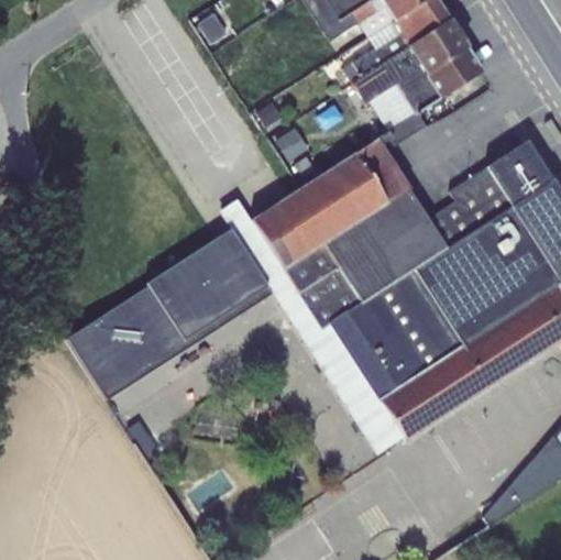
[(306,0),(330,40),(345,31),(327,0),(306,0)]
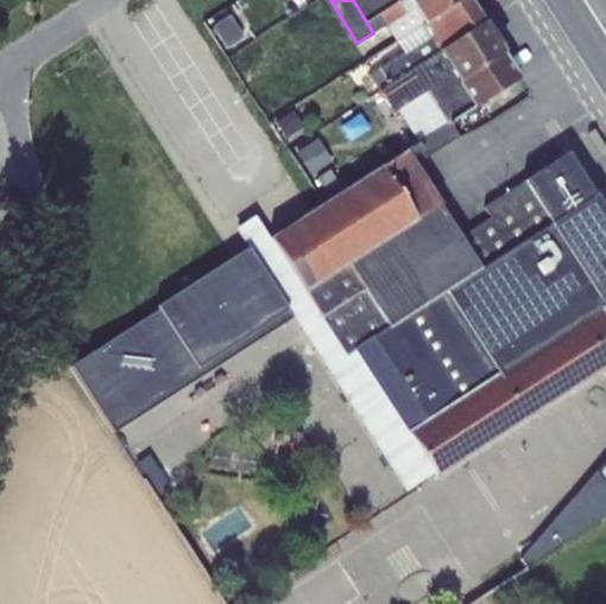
[(353,0),(373,33),(387,24),(397,39),(423,23),(456,0),(353,0)]
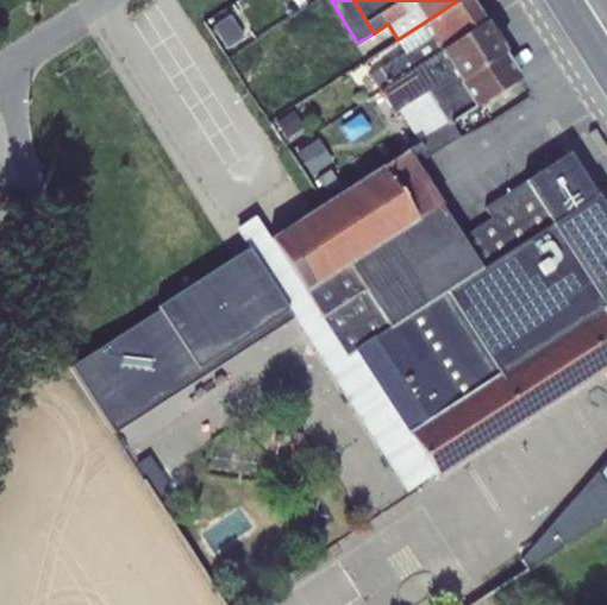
[(457,0),(424,23),(432,35),(371,73),(382,88),(486,20),(473,0),(457,0)]
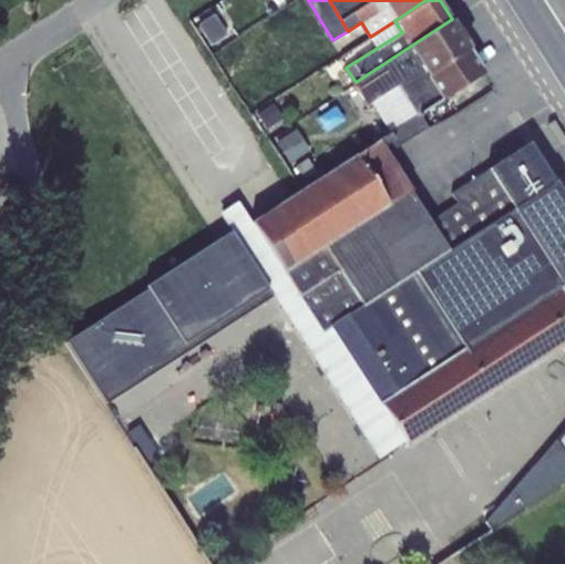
[(216,12),(199,22),(213,42),(229,32),(216,12)]
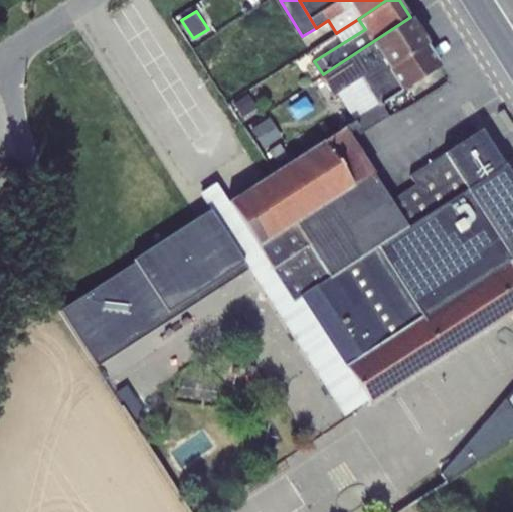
[(410,17),(323,74),(334,93),(338,91),(355,120),(382,103),(439,65),(439,61),(437,62),(426,46),(429,45),(410,17)]
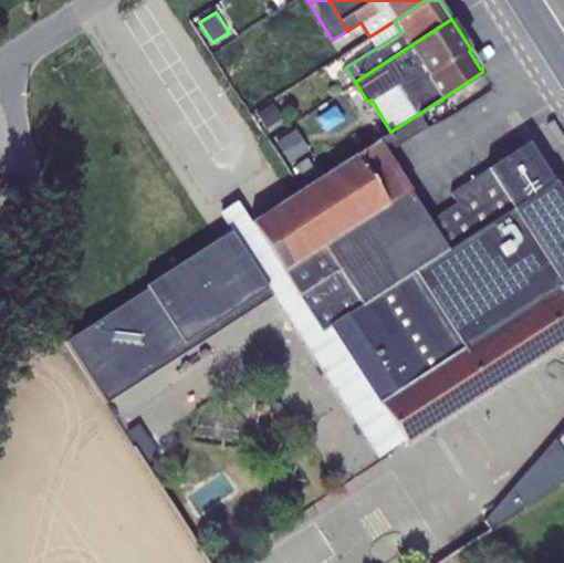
[(273,101),(257,111),(268,127),(284,117),(273,101)]
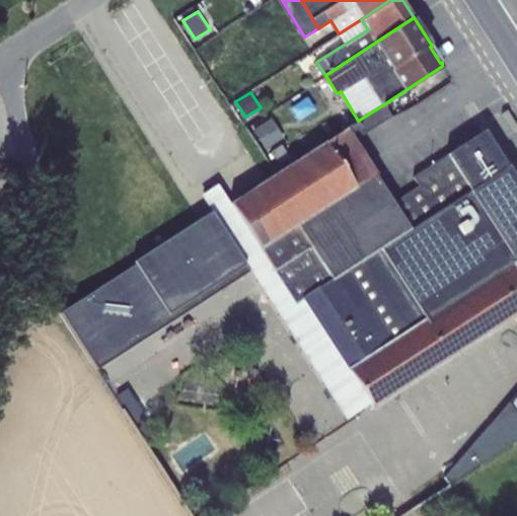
[(385,103),(358,121),(278,172),(231,202),(296,303),(305,297),(412,226),(393,201),(355,139),(392,115),(385,103)]
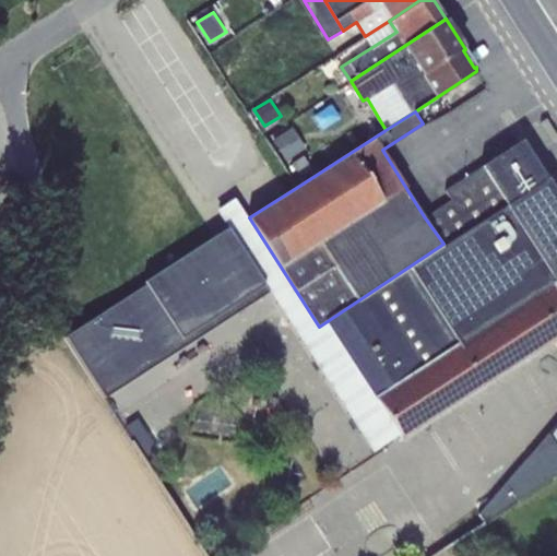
[(293,126),(274,138),(287,160),(306,146),(293,126)]
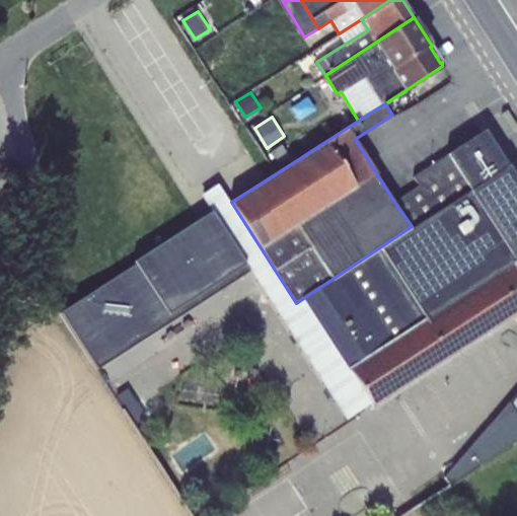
[(419,183),(393,201),(412,226),(507,163),(485,129),(414,175),(419,183)]
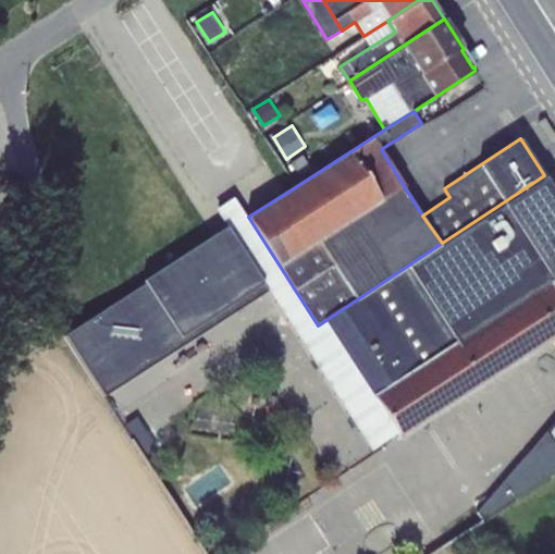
[(442,243),(328,319),(399,431),(403,436),(552,339),(554,336),(554,189),(553,187),(544,175),(442,243)]
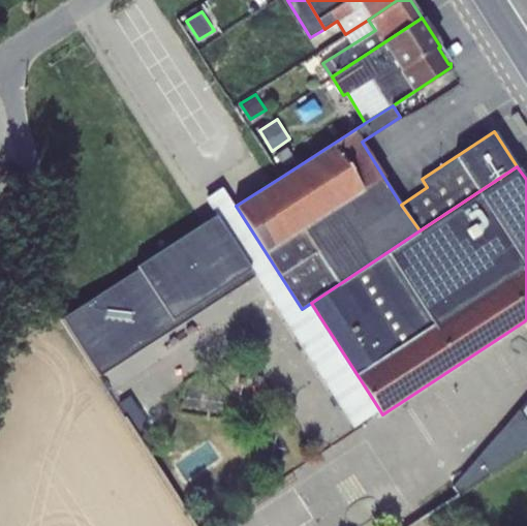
[(360,422),(379,409),(311,303),(302,309),(236,206),(223,186),(205,197),(216,214),(221,222),(254,274),(347,419),(354,413),(360,422)]
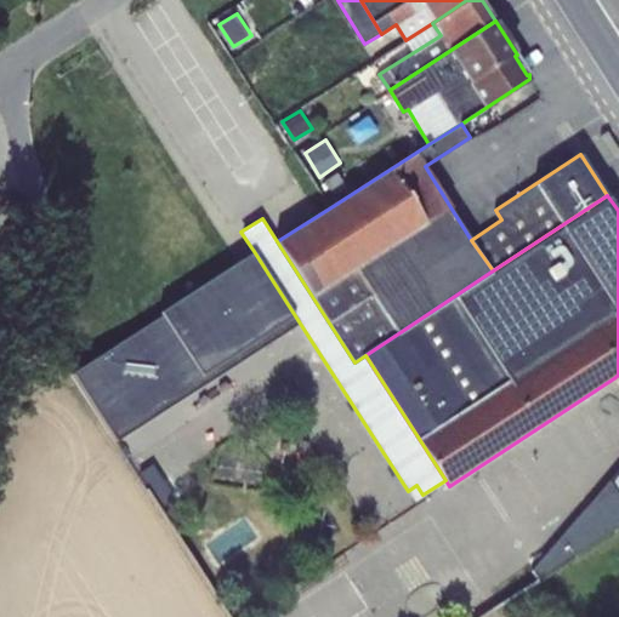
[(164,314),(73,372),(117,439),(299,321),(260,261),(254,251),(239,260),(162,310),(164,314)]
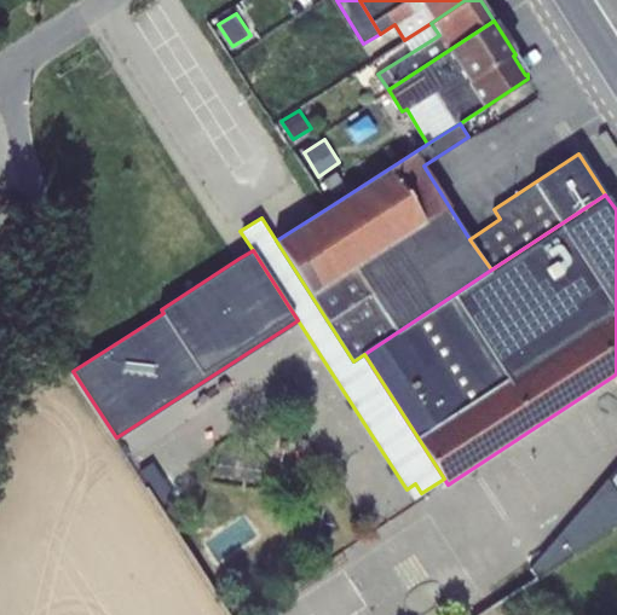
[(616,373),(613,376),(616,381),(616,465),(584,504),(604,534),(616,526),(616,373)]
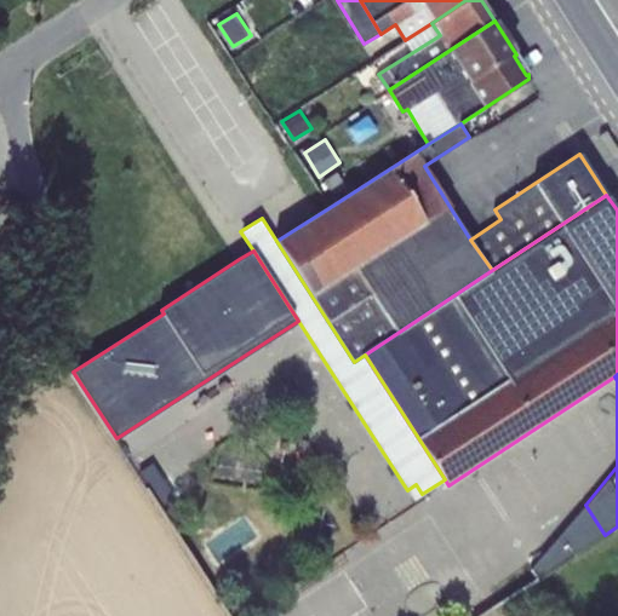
[(538,579),(605,535),(585,505),(532,568),(538,579)]
